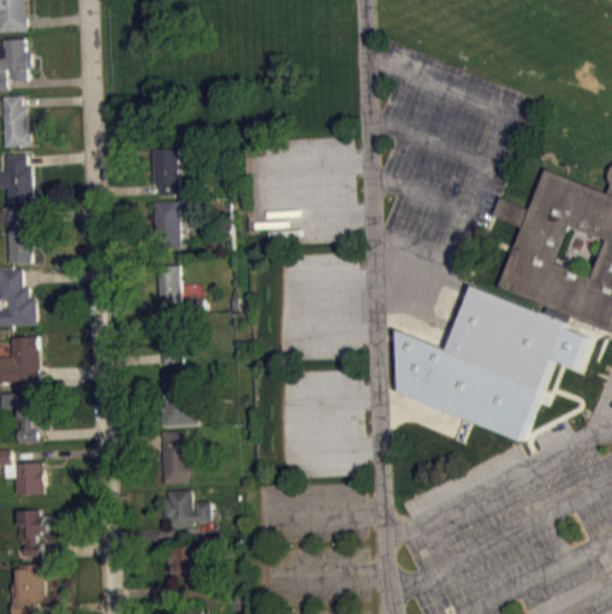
[(0,0),(23,0),(25,23),(25,31),(0,33),(0,0)]
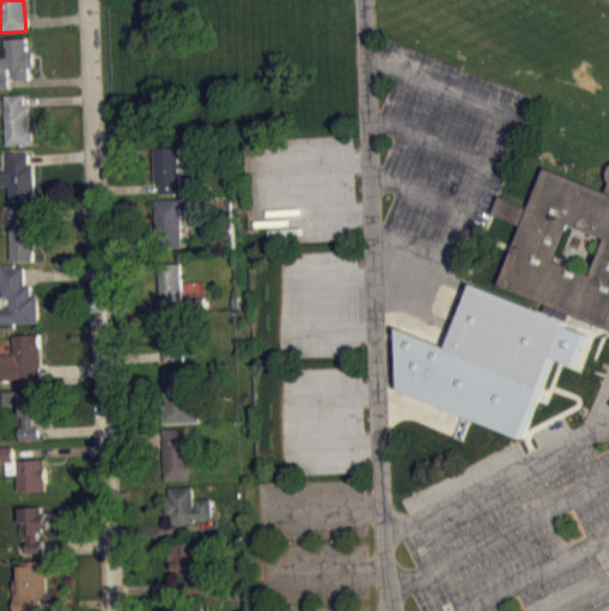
[(23,38),(24,52),(31,50),(31,68),(25,68),(25,80),(11,80),(10,70),(5,70),(5,84),(5,89),(0,89),(0,48),(2,48),(2,40),(23,38)]
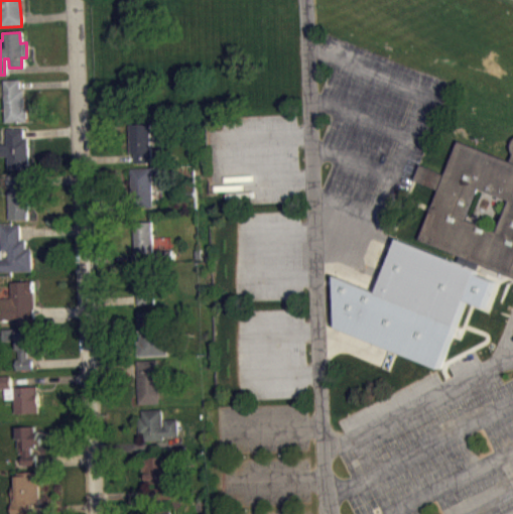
[(17,80),(18,86),(18,90),(21,90),(22,109),(24,109),(25,122),(3,123),(1,81),(17,80)]
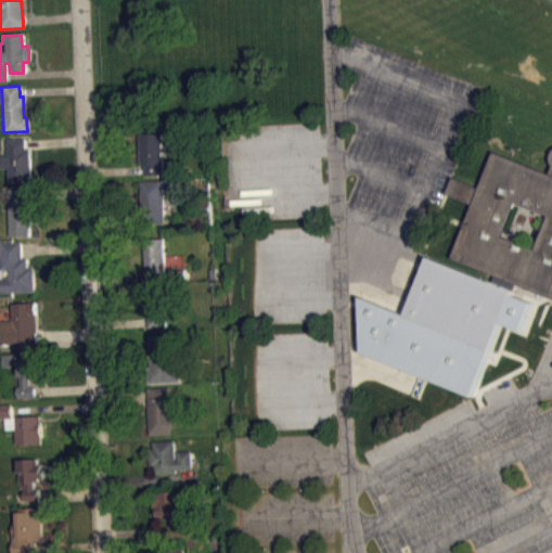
[(136,134),(159,133),(161,144),(165,144),(166,157),(161,157),(162,176),(142,177),(141,170),(141,166),(138,166),(136,134)]
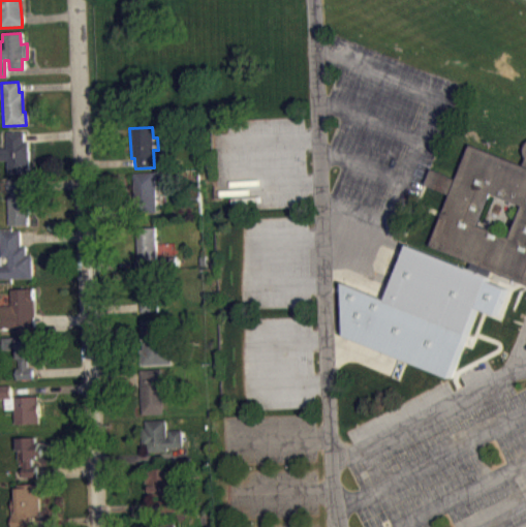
[(22,131),(22,138),(23,143),(26,143),(28,173),(7,174),(6,160),(0,160),(0,149),(5,149),(5,132),(22,131)]
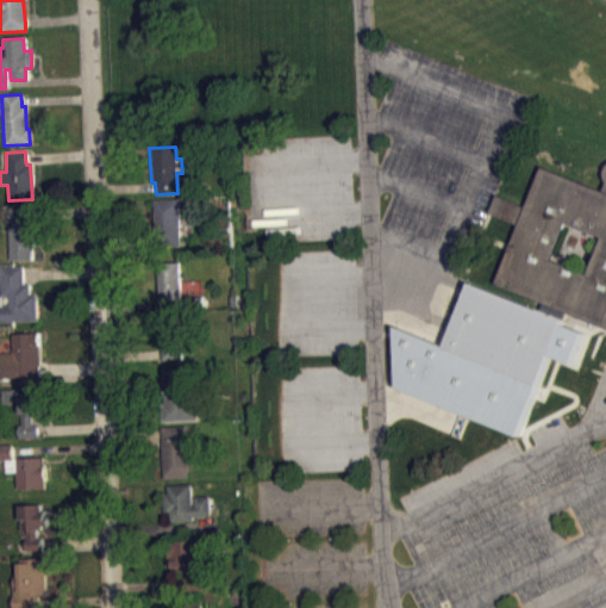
[(394,328),(397,388),(517,439),(549,357),(572,365),(583,334),(562,326),(563,322),(566,314),(605,329),(605,166),(605,167),(603,171),(603,175),(603,180),(605,182),(601,192),(541,168),(524,208),(495,196),(487,215),(517,227),(489,292),(469,284),(443,348),(394,328)]
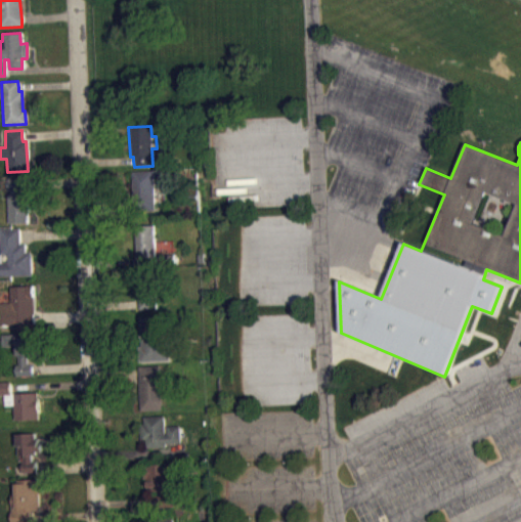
[(152,171),(153,211),(132,212),(132,205),(131,172),(152,171)]
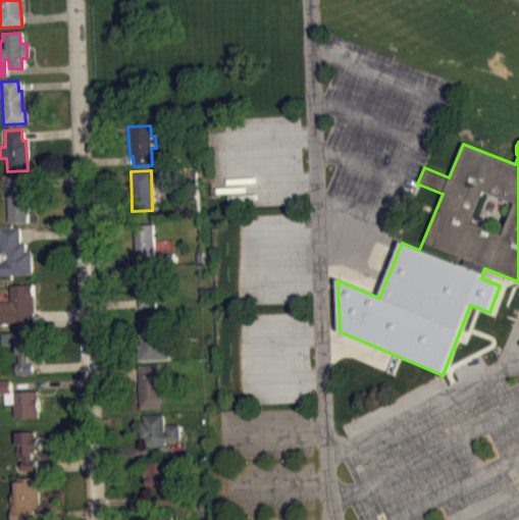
[(24,194),(26,204),(28,204),(28,212),(26,212),(27,221),(8,222),(6,195),(10,195),(9,189),(7,190),(6,178),(20,177),(20,184),(21,189),(17,190),(17,195),(24,194)]
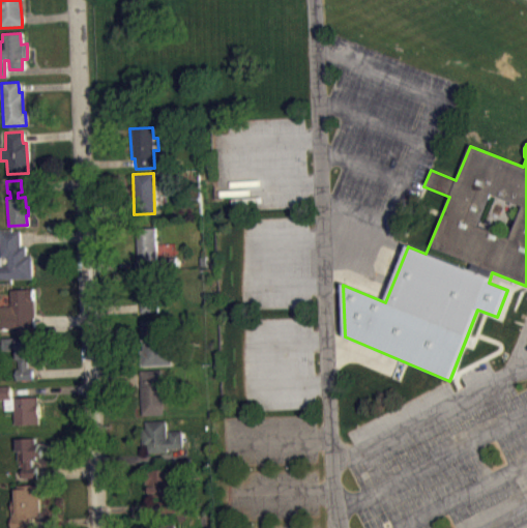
[(153,229),(135,230),(136,261),(155,260),(153,229)]
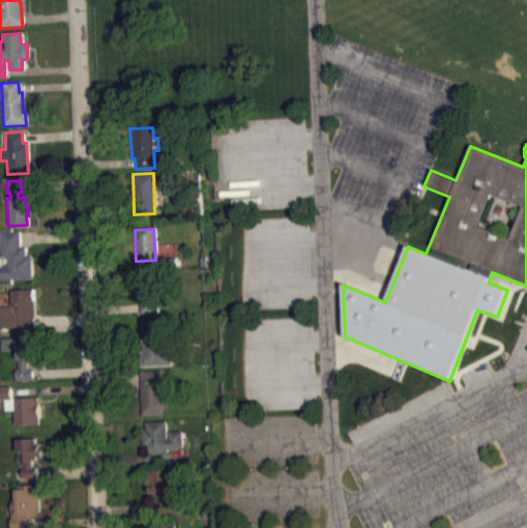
[(30,256),(31,279),(0,280),(0,266),(5,266),(5,258),(0,258),(0,233),(19,232),(19,239),(19,246),(24,246),(25,256),(30,256)]
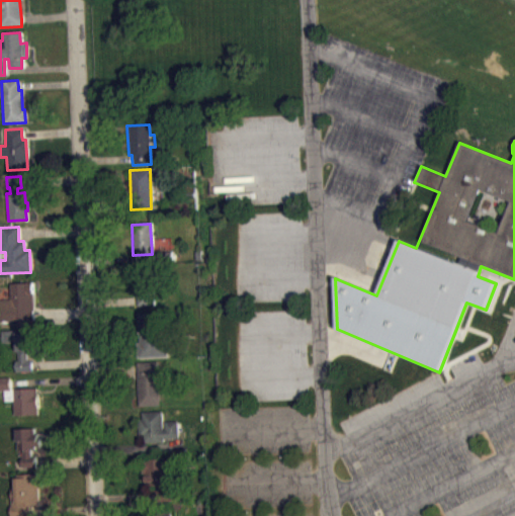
[(170,261),(170,252),(154,253),(154,257),(154,261),(170,261)]
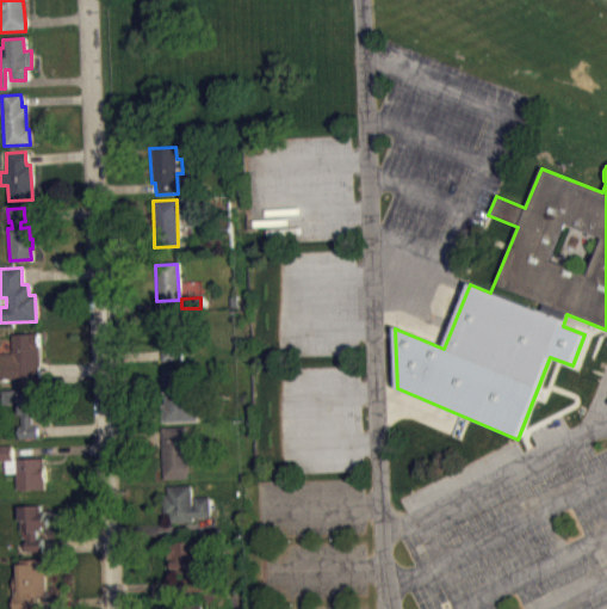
[(178,318),(180,361),(161,362),(160,356),(160,351),(158,351),(158,333),(160,333),(159,319),(178,318)]
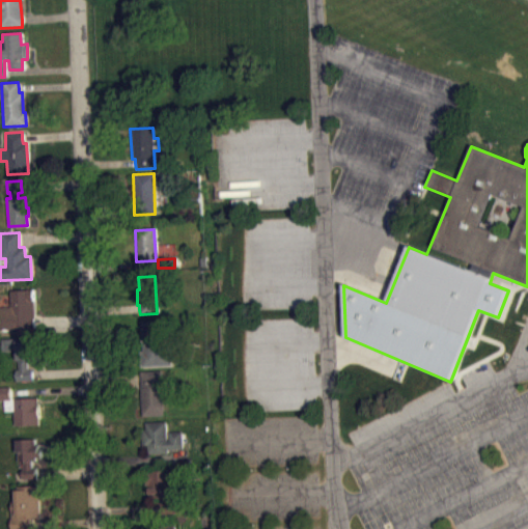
[(31,289),(33,324),(33,329),(0,331),(0,307),(9,307),(9,290),(31,289)]
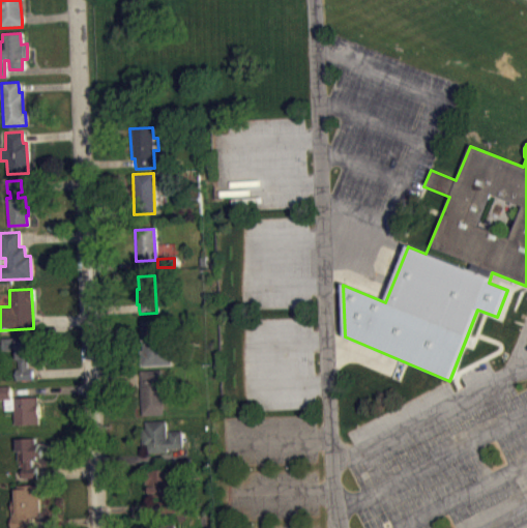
[(140,322),(162,321),(163,338),(169,338),(171,365),(140,367),(139,360),(139,352),(142,352),(140,322)]
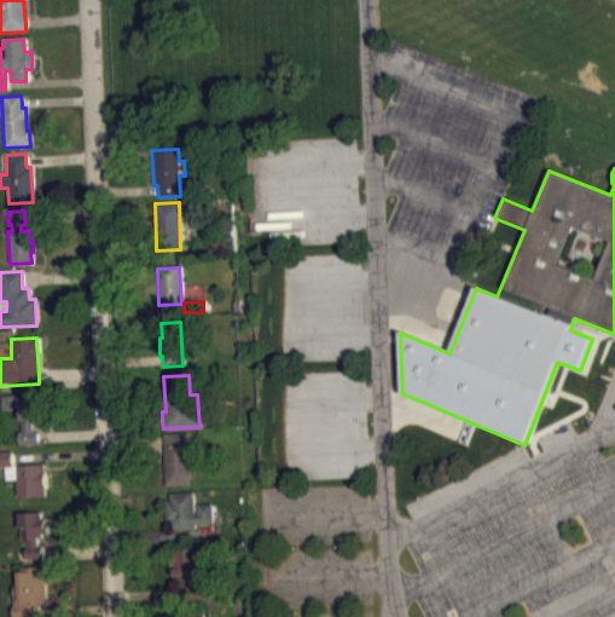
[(39,395),(40,422),(29,422),(30,431),(35,431),(35,438),(35,444),(17,445),(16,433),(21,432),(19,410),(1,410),(0,397),(39,395)]
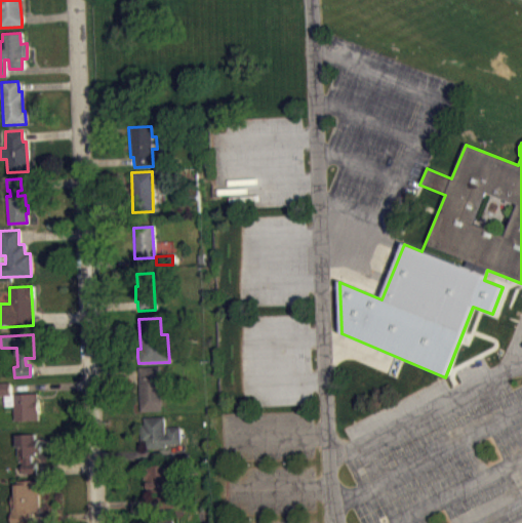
[(136,368),(159,367),(160,411),(138,412),(137,374),(136,368)]
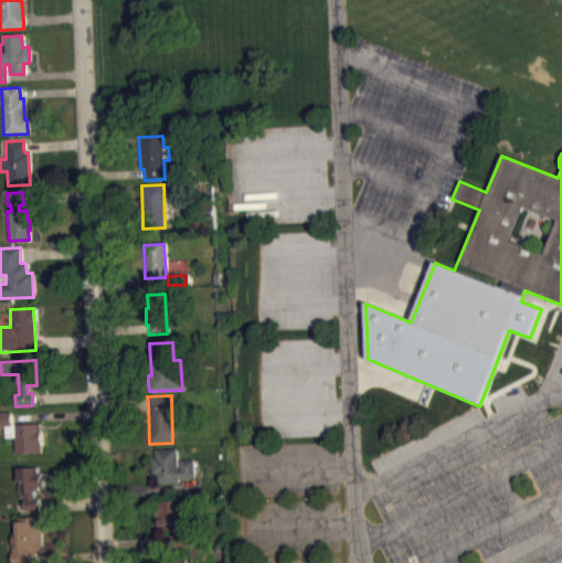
[(9,413),(0,413),(0,426),(9,426),(9,420),(9,413)]
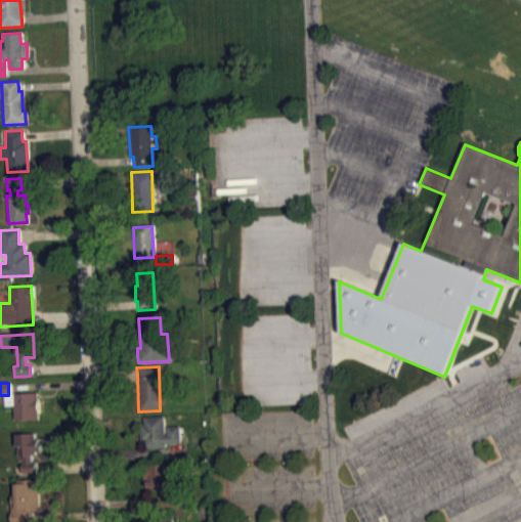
[(35,393),(37,420),(13,421),(11,394),(35,393)]
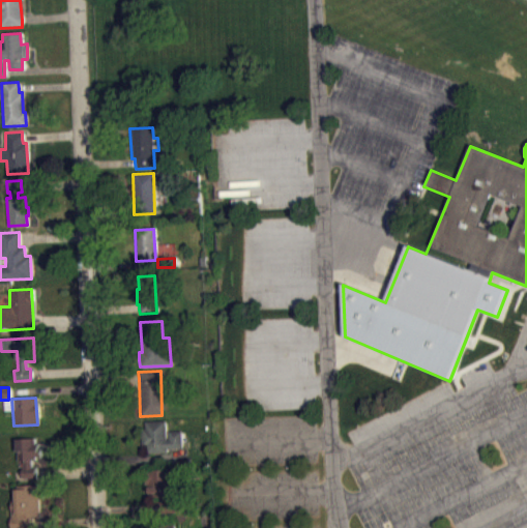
[(164,421),(143,422),(144,430),(140,430),(141,447),(145,447),(145,455),(166,453),(166,449),(173,449),(181,449),(180,431),(168,432),(168,439),(165,439),(164,421)]
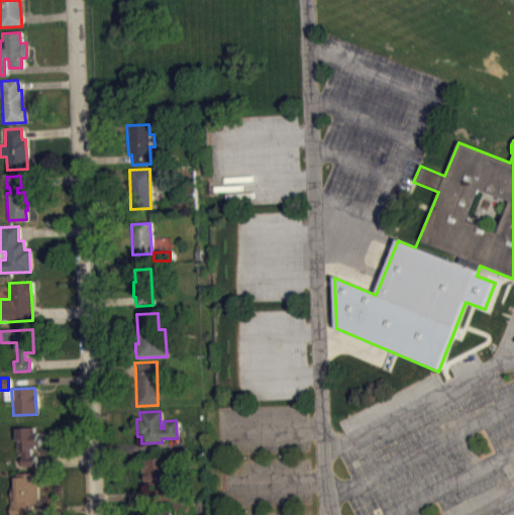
[(31,427),(31,434),(35,433),(35,437),(37,437),(38,445),(32,446),(32,449),(28,449),(28,456),(32,456),(33,461),(33,467),(19,468),(19,457),(22,456),(21,449),(16,449),(15,428),(31,427)]
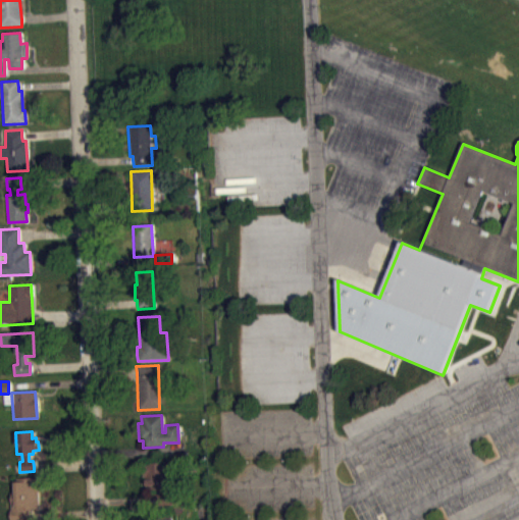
[(169,463),(169,486),(184,486),(185,505),(156,506),(156,501),(156,490),(146,490),(146,478),(142,478),(142,463),(169,463)]
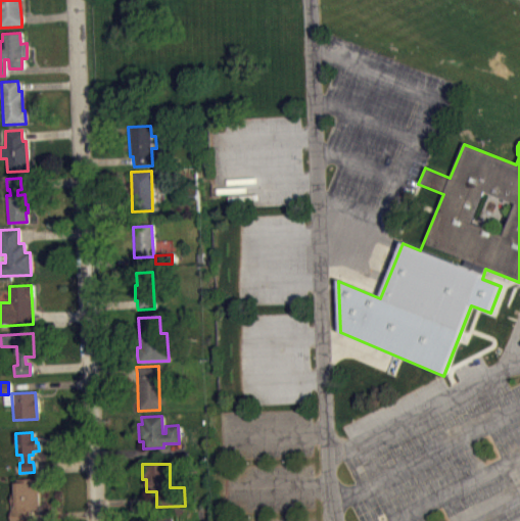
[(29,520),(29,517),(29,512),(37,512),(37,493),(40,493),(40,478),(19,479),(19,483),(14,483),(14,494),(9,494),(10,511),(8,511),(9,520),(29,520)]
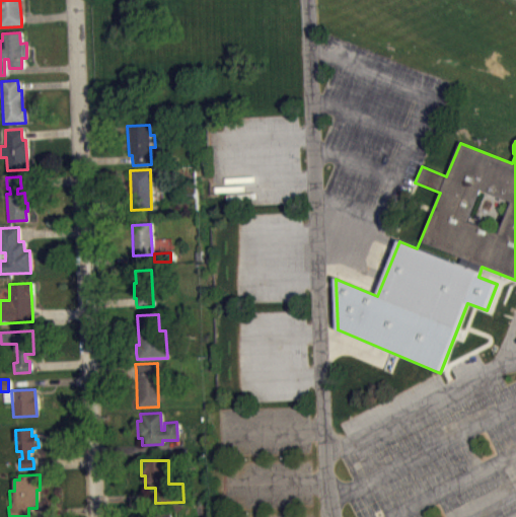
All buildings are outlined.
